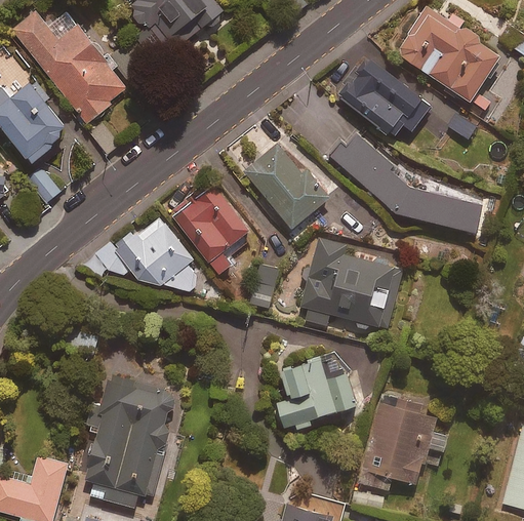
[(134,0),(137,3),(128,9),(144,30),(134,36),(155,63),(223,11),(214,0),(134,0)]
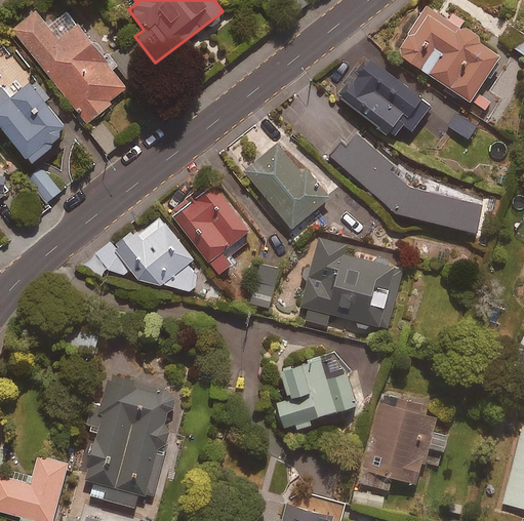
[(396,53),(485,113),(491,103),(475,92),(499,55),(478,41),(480,37),(462,26),(465,23),(451,14),(447,22),(426,7),(396,53)]
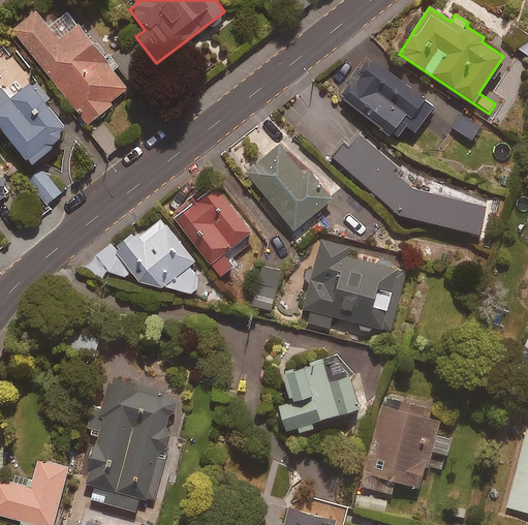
[(12,33),(89,126),(115,105),(114,102),(128,90),(67,14),(49,29),(36,14),(12,33)]
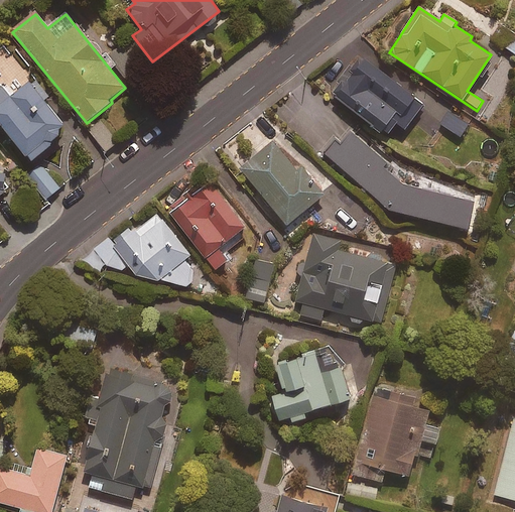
[(359,55),(335,90),(337,99),(386,135),(394,123),(404,130),(423,102),(359,55)]
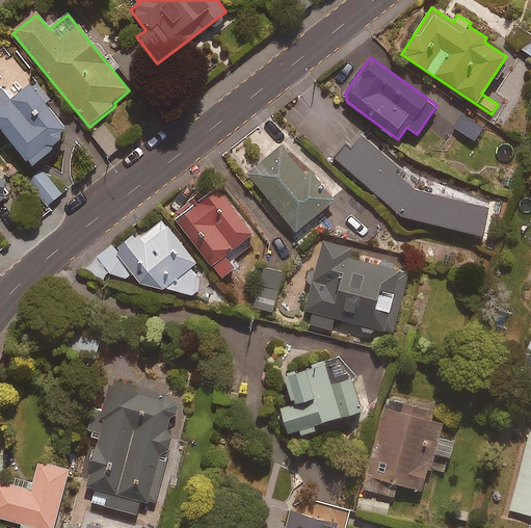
[(71,131),(28,78),(9,93),(2,84),(0,85),(0,125),(30,163),(71,131)]
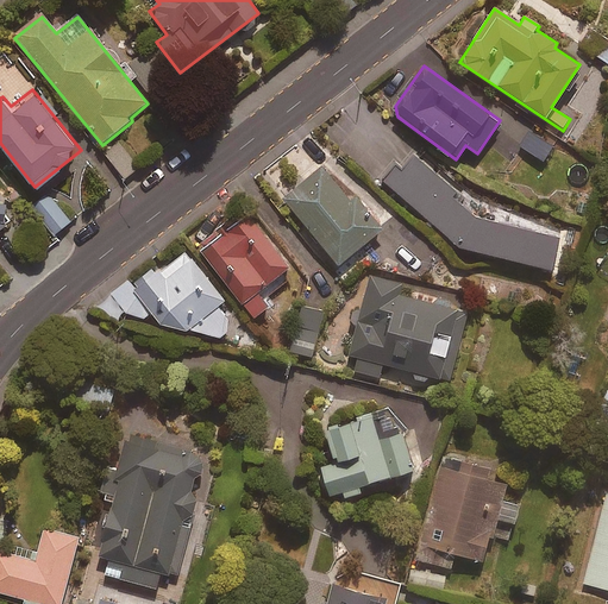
[(559,234),(484,218),(409,151),(384,182),(462,249),(552,269),(559,234)]
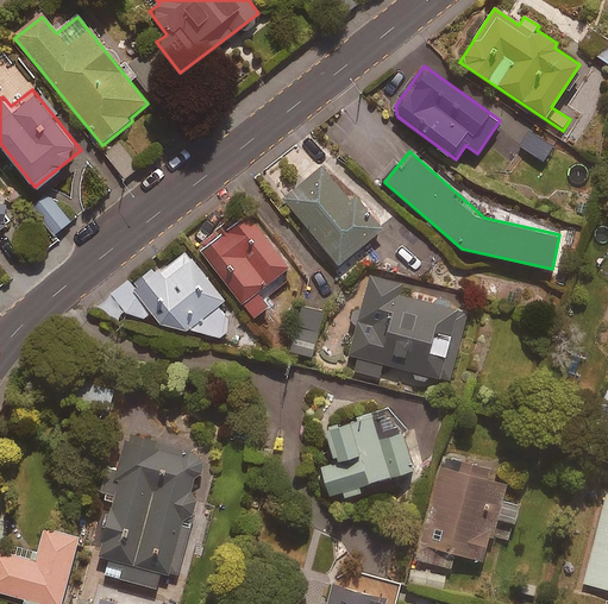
[(348,199),(321,169),(283,201),(337,265),(382,228),(353,194),(348,199)]
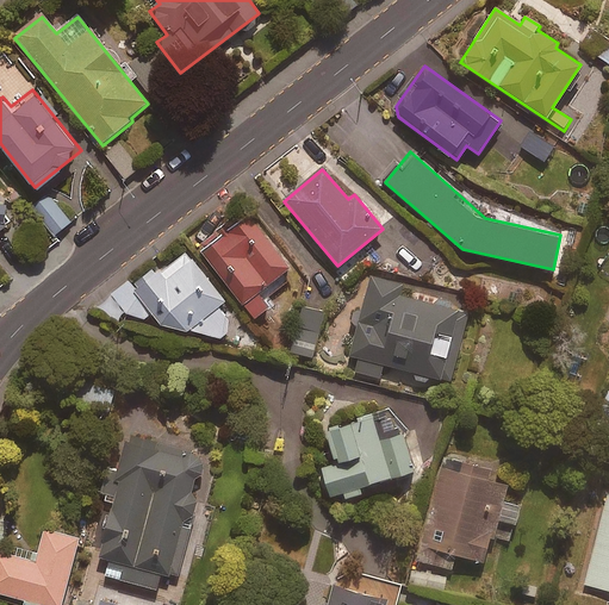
[(45,198),(28,213),(50,239),(68,225),(45,198)]
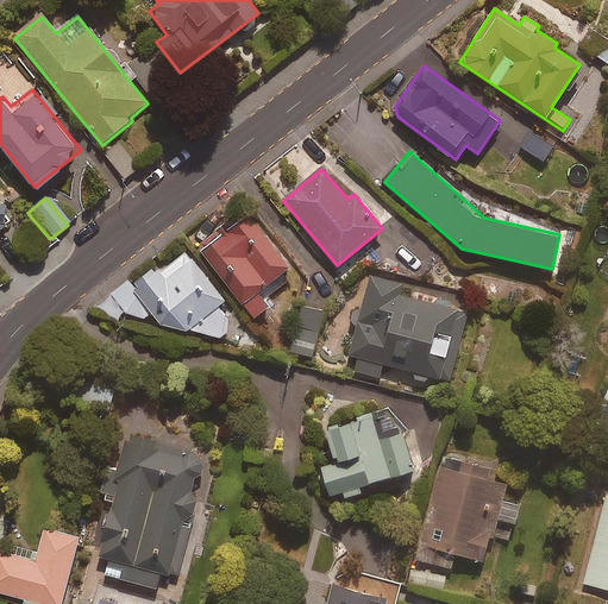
[(0,228),(11,221),(0,206),(0,228)]
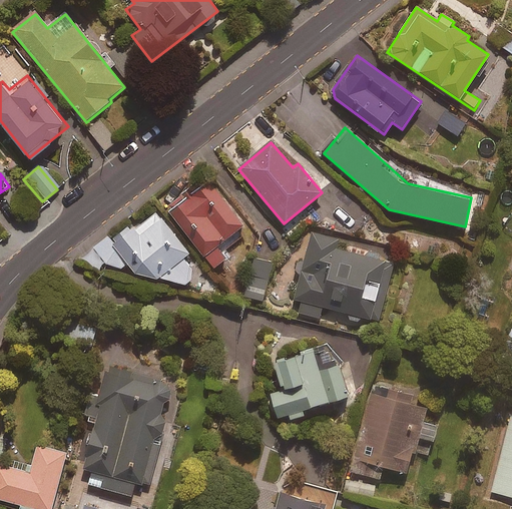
[(242,224),(205,178),(166,209),(213,269),(226,258),(216,245),(242,224)]
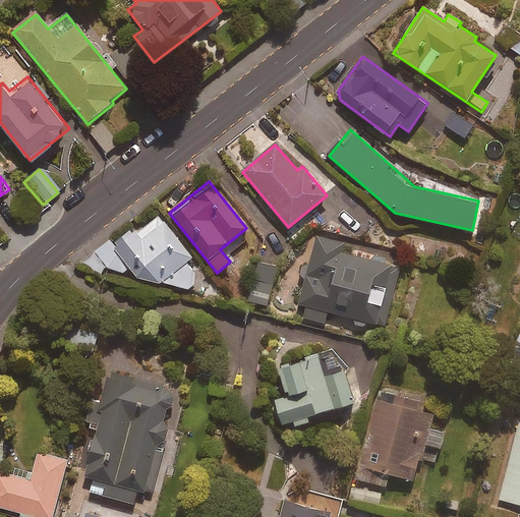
[(98,259),(107,271),(190,290),(193,278),(191,269),(186,262),(191,259),(157,213),(98,259)]
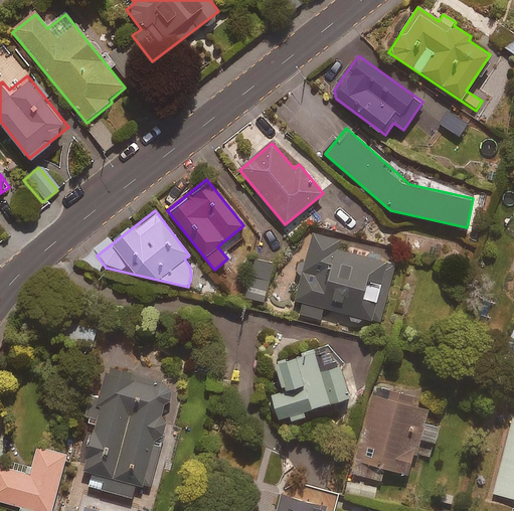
[(350,316),(349,321),(360,324),(362,320),(378,324),(394,265),(373,259),(375,252),(312,235),(294,301),(302,304),(299,315),(320,321),(323,309),(350,316)]
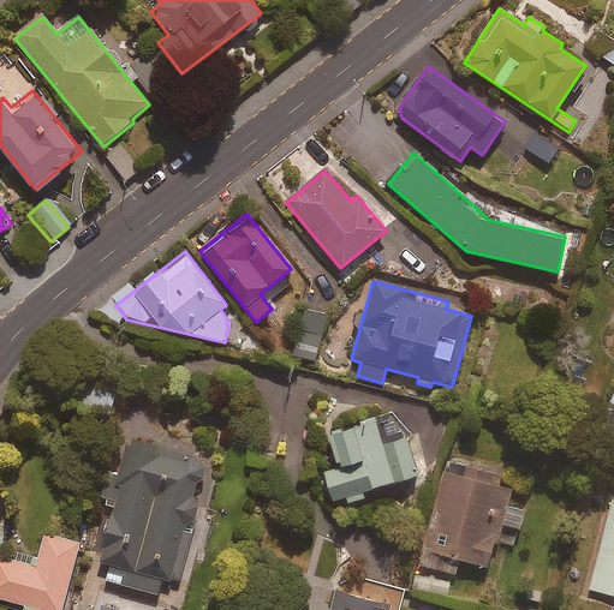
[(325,318),(303,312),(292,357),(314,363),(325,318)]
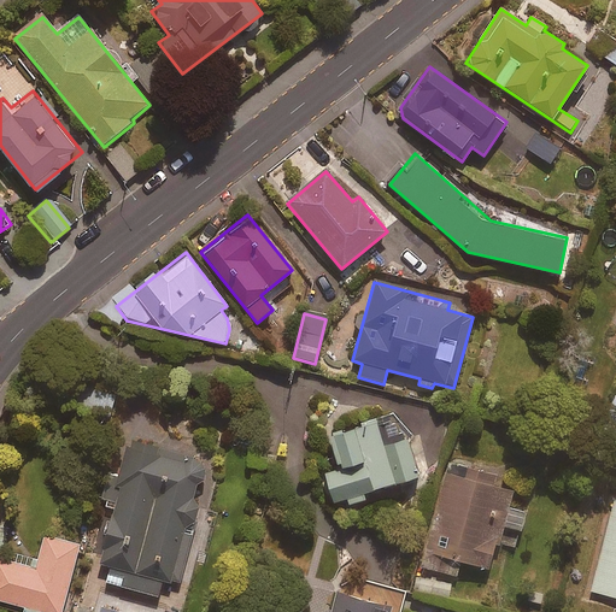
[(326,475),(334,504),(346,500),(347,504),(364,499),(362,492),(417,475),(398,412),(328,434),(339,470),(326,475)]
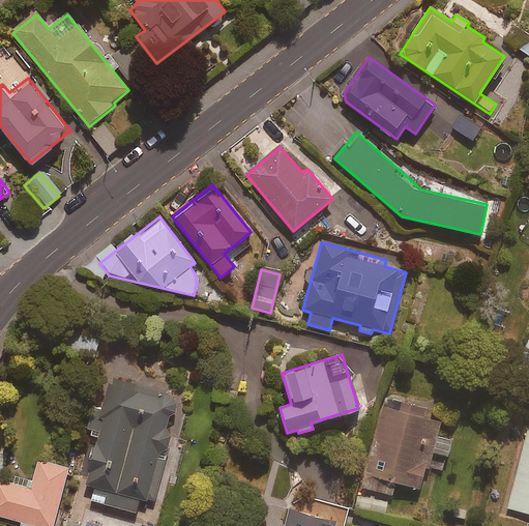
[(173,429),(166,427),(176,388),(121,373),(123,366),(104,359),(97,383),(106,385),(100,407),(92,405),(85,429),(94,432),(76,498),(136,515),(140,498),(152,501),(173,429)]
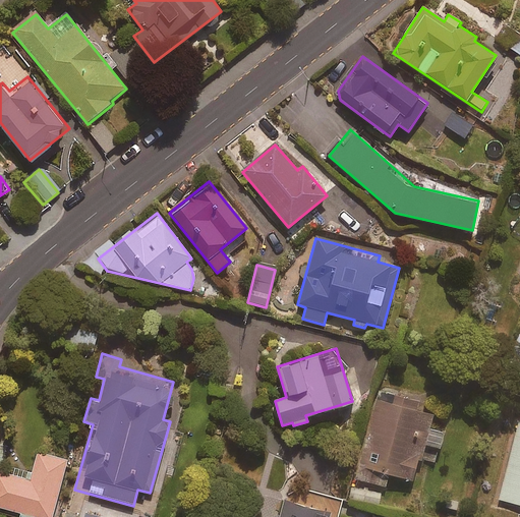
[(402,398),(378,392),(356,480),(385,487),(388,473),(412,479),(417,458),(436,463),(443,434),(428,429),(434,409),(401,402),(402,398)]
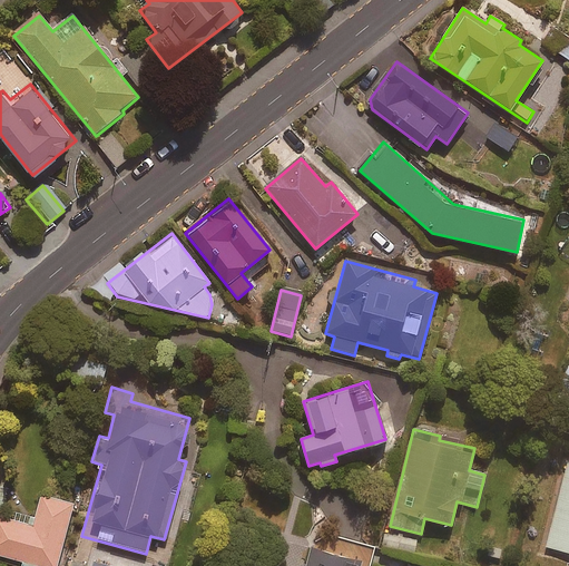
[(568,466),(567,466),(545,549),(568,555),(568,466)]
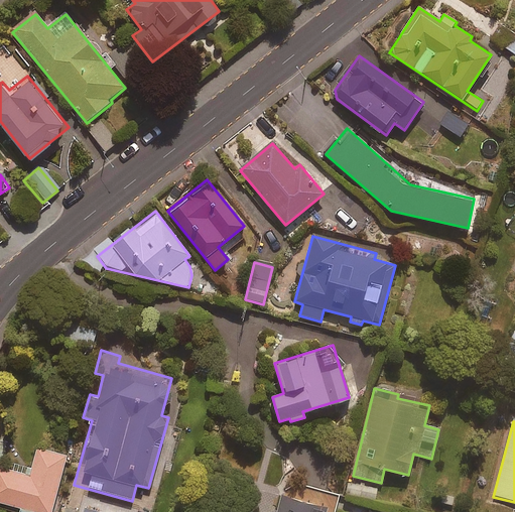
[(0,503),(18,508),(17,511),(50,511),(66,456),(36,449),(29,477),(0,469),(0,503)]
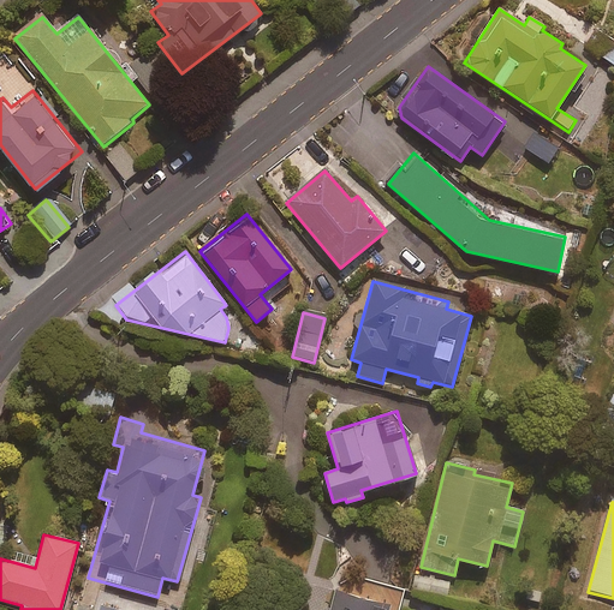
[(383,609),(386,602),(333,587),(326,609),(383,609)]
